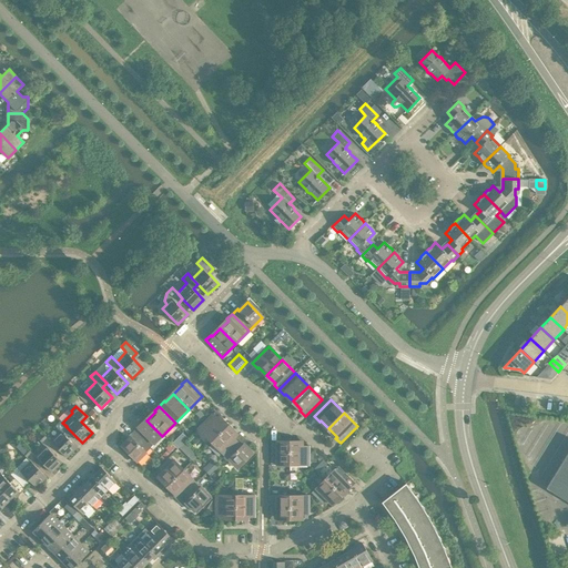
[(210,442),(225,426),(217,418),(213,422),(209,417),(198,429),(210,442)]
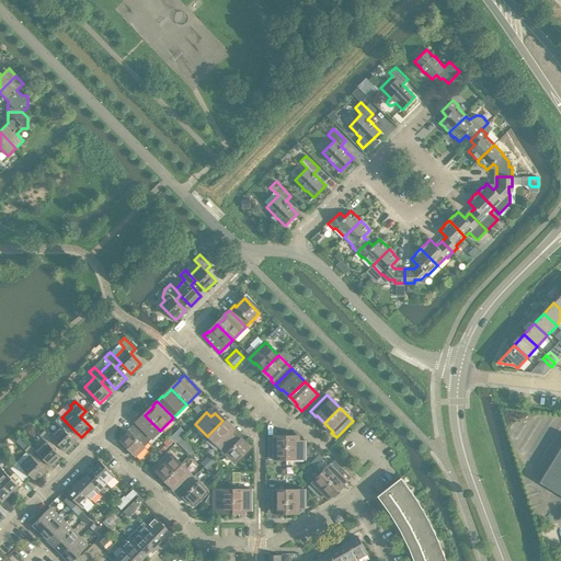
[(66,421),(61,418),(60,415),(55,421),(60,425),(50,436),(56,442),(66,451),(77,442),(66,431),(70,426),(65,421),(66,421)]
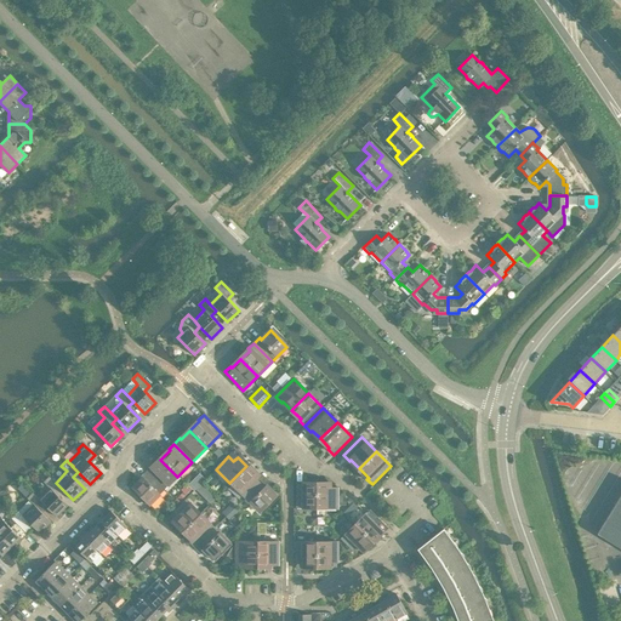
[(177,477),(160,460),(153,468),(151,466),(144,472),(163,490),(177,477)]
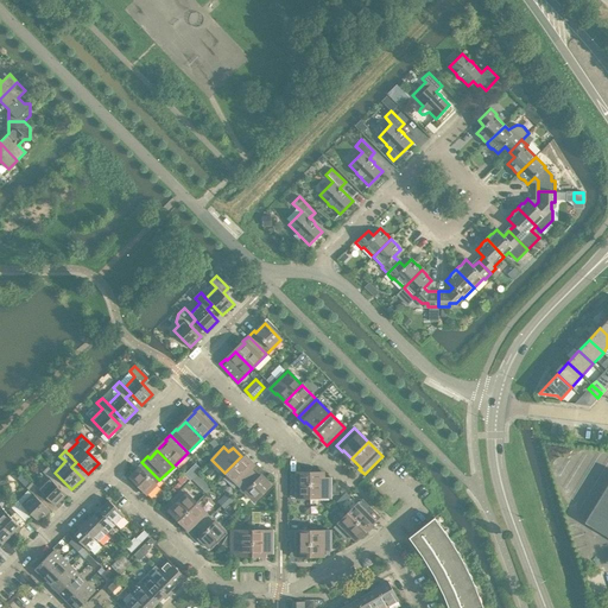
[(241,456),(225,473),(240,487),(252,475),(247,470),(252,466),(241,456)]
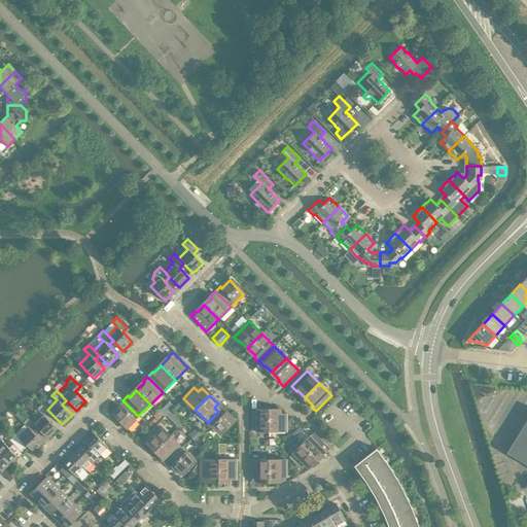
[(138,416),(123,400),(118,405),(120,406),(112,414),(126,428),(138,416)]
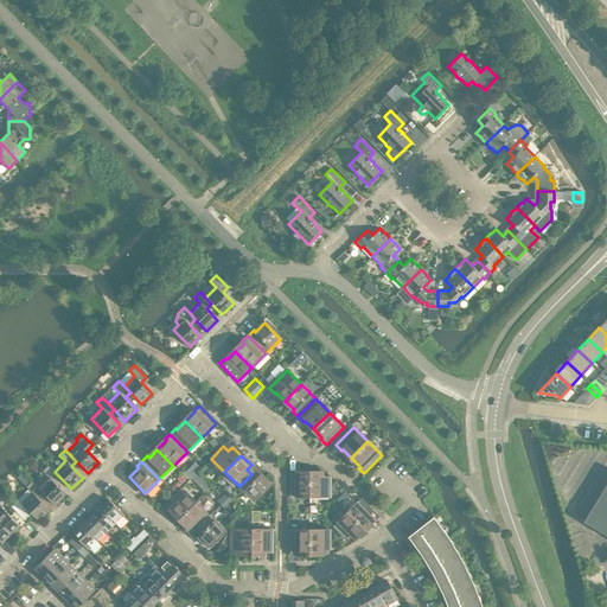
[(49,466),(44,471),(50,477),(38,487),(44,493),(56,505),(66,494),(55,483),(61,478),(55,472),(49,466)]
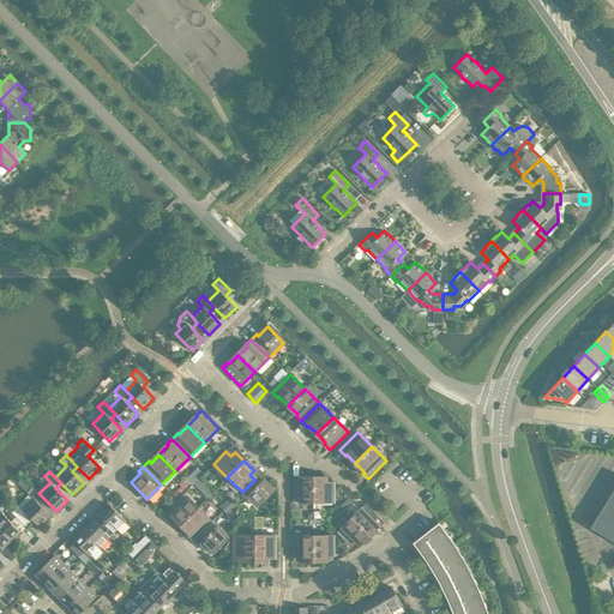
[(312,503),(312,480),(300,480),(300,477),(292,477),(292,503),(312,503)]
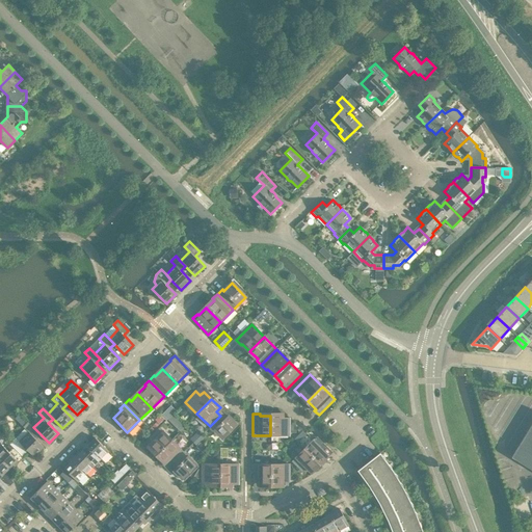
[(168,421),(173,425),(178,420),(173,416),(168,421)]
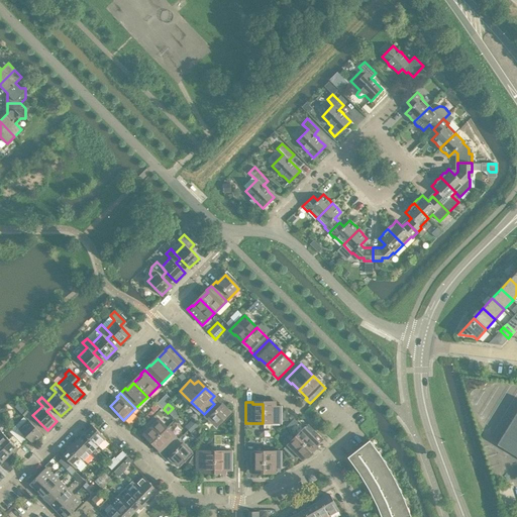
[(214,404),(204,414),(216,427),(230,413),(221,404),(218,408),(214,404)]
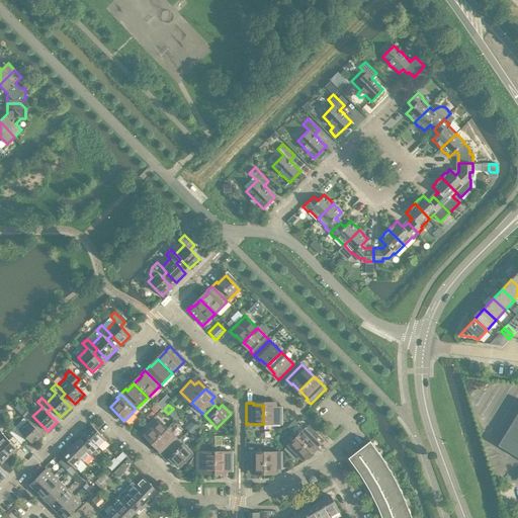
[(263,405),(263,424),(280,424),(280,410),(275,410),(275,405),(263,405)]
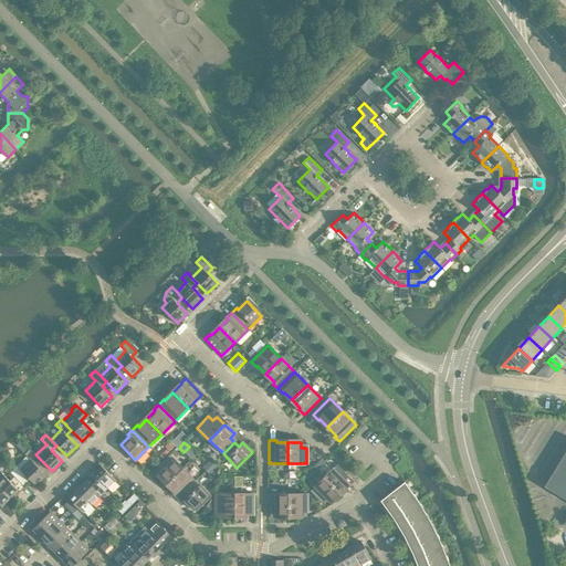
[(30,449),(25,453),(31,459),(20,470),(17,465),(10,472),(14,477),(23,485),(30,479),(37,486),(48,475),(37,465),(41,460),(35,454),(30,449)]
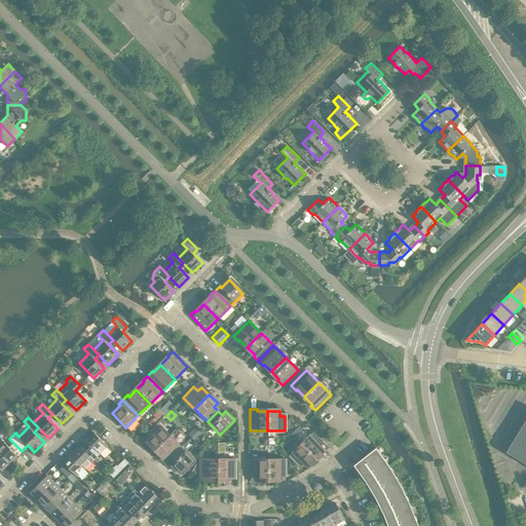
[(525,418),(505,452),(525,464),(525,418)]
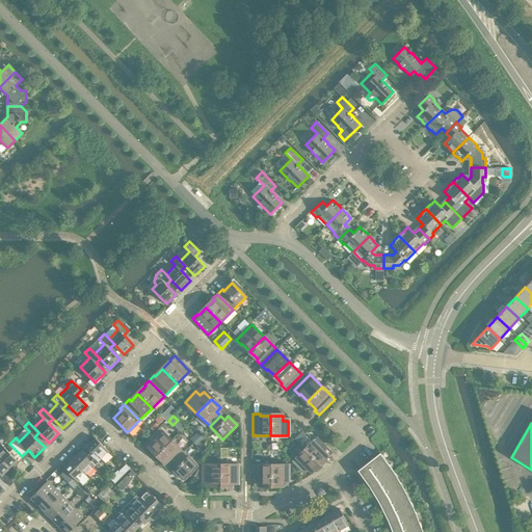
[(157,454),(170,440),(159,427),(148,437),(153,442),(149,446),(157,454)]
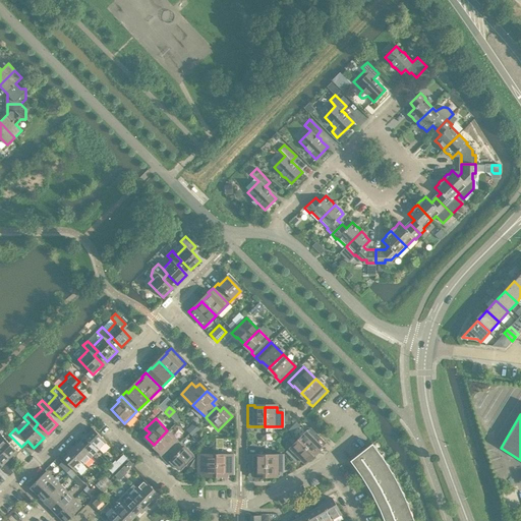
[(297,441),(310,454),(320,446),(315,442),(320,438),(309,427),(297,441)]
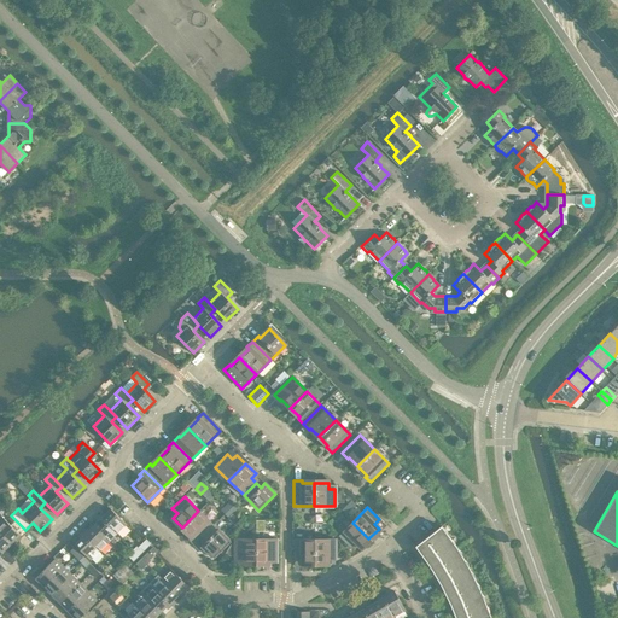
[(100,518),(116,534),(126,524),(110,508),(100,518)]
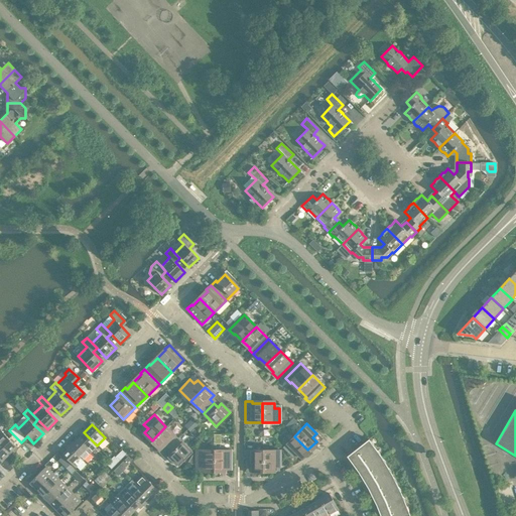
[(168,449),(178,438),(165,426),(152,440),(160,448),(164,445),(168,449)]
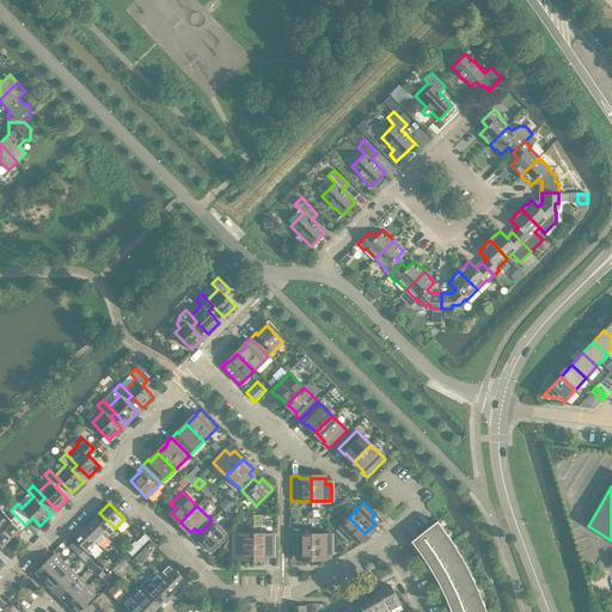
[(26,527),(25,525),(16,515),(10,520),(0,510),(0,526),(11,538),(16,533),(18,536),(26,527)]
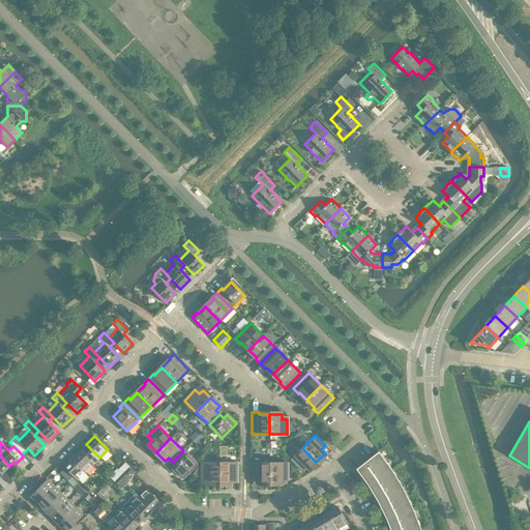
[(99,458),(86,444),(79,451),(92,465),(99,458)]
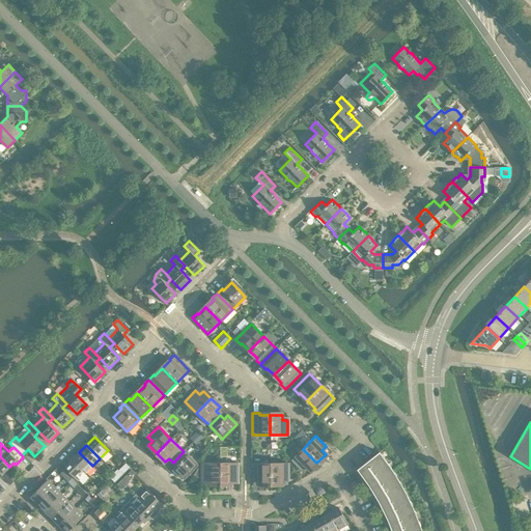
[(305,467),(309,471),(316,463),(303,449),(291,460),(302,471),(305,467)]
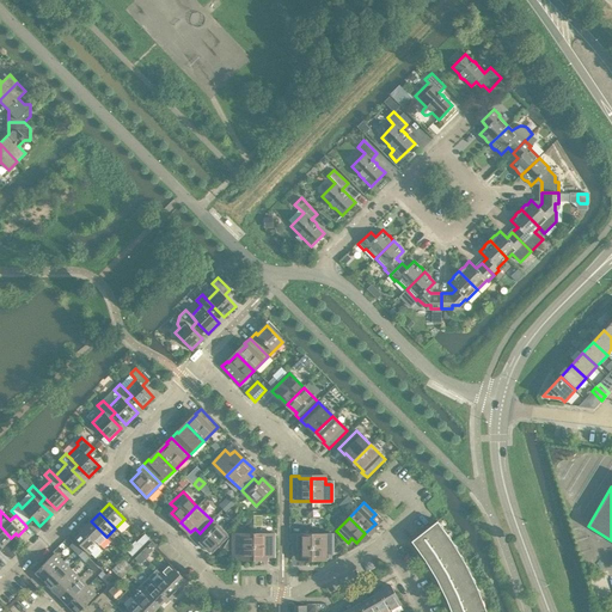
[(212,520),(200,533),(203,537),(199,542),(209,551),(226,534),(212,520)]
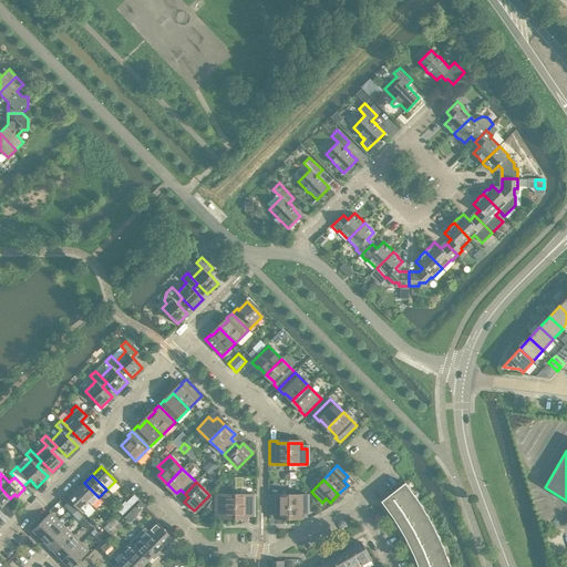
[(404,483),(381,502),(387,508),(390,514),(392,516),(393,519),(420,502),(419,501),(416,502),(405,486),(408,484),(405,482),(404,483)]
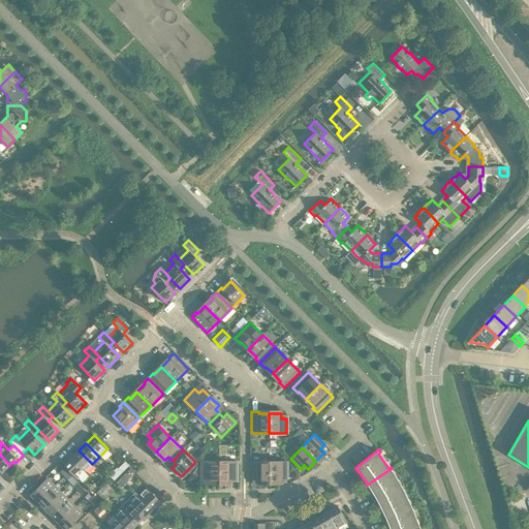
[(92,464),(79,450),(71,459),(85,472),(92,464)]
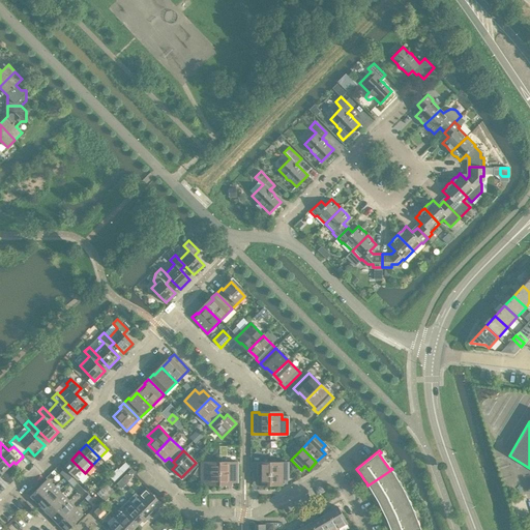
[(9,466),(0,455),(0,470),(5,475),(6,473),(7,472),(5,470),(9,466)]
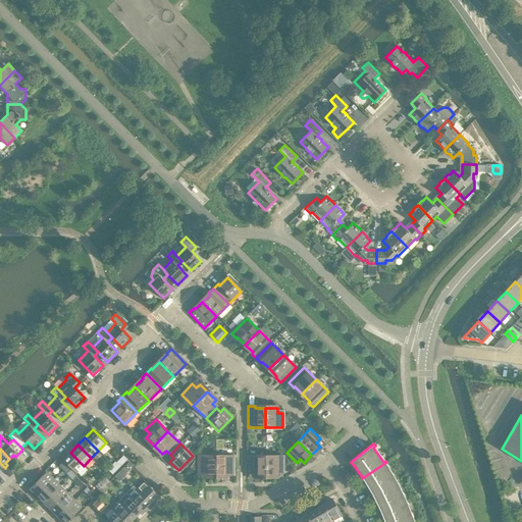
[(84,466),(70,453),(63,460),(76,473),(84,466)]
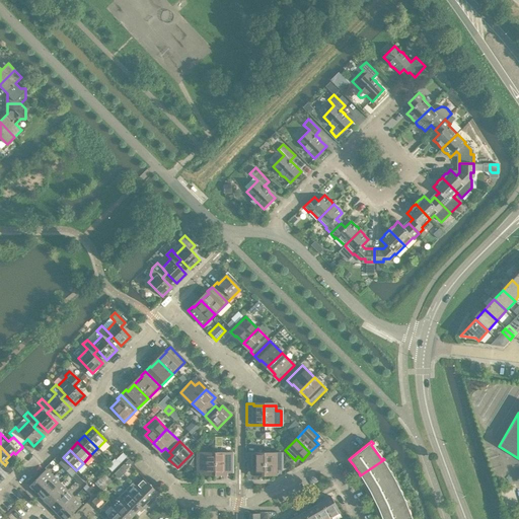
[(215,472),(215,452),(197,453),(197,467),(204,467),(204,472),(215,472)]
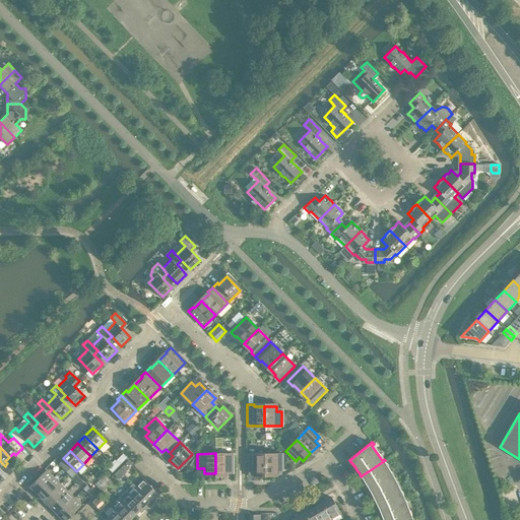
[(215,453),(215,473),(226,473),(226,475),(233,475),(233,453),(215,453)]
